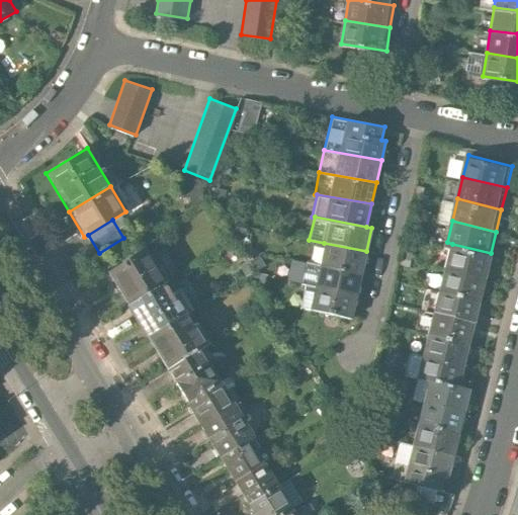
[(362,273),(366,251),(324,243),(319,264),(362,273)]
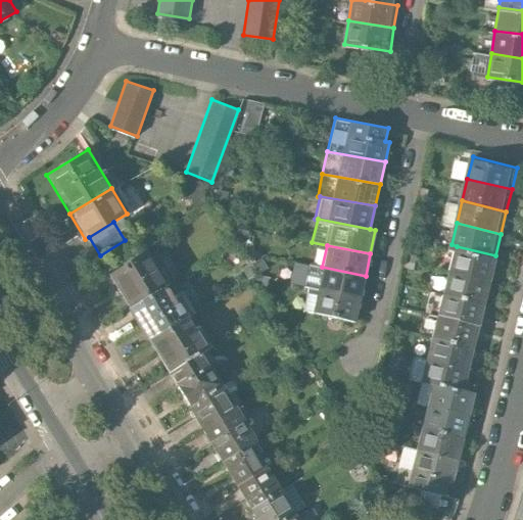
[(496,279),(503,256),(495,255),(457,246),(450,268),(496,279)]
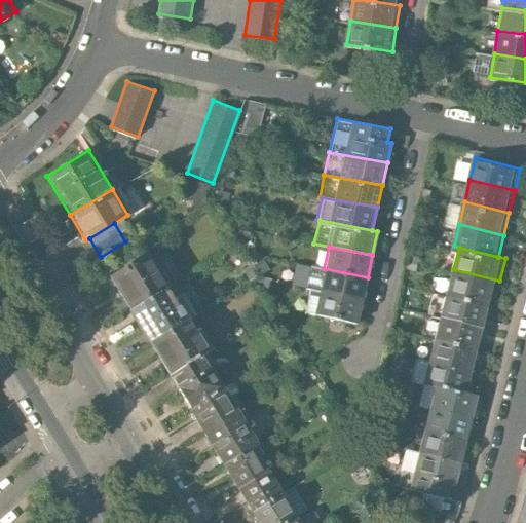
[(109,274),(125,301),(165,276),(149,250),(109,274)]
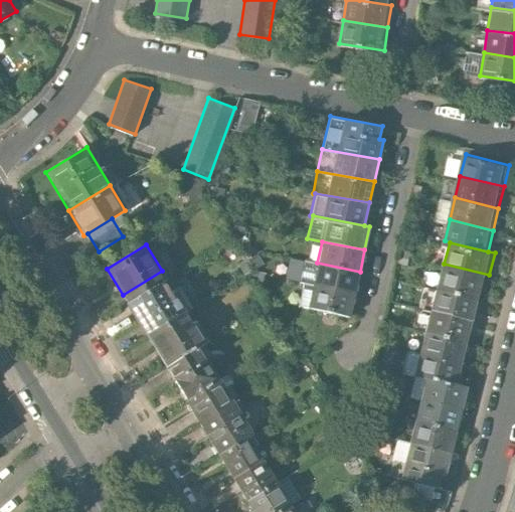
[(355,294),(360,272),(317,263),(305,260),(300,281),(303,282),(355,294)]
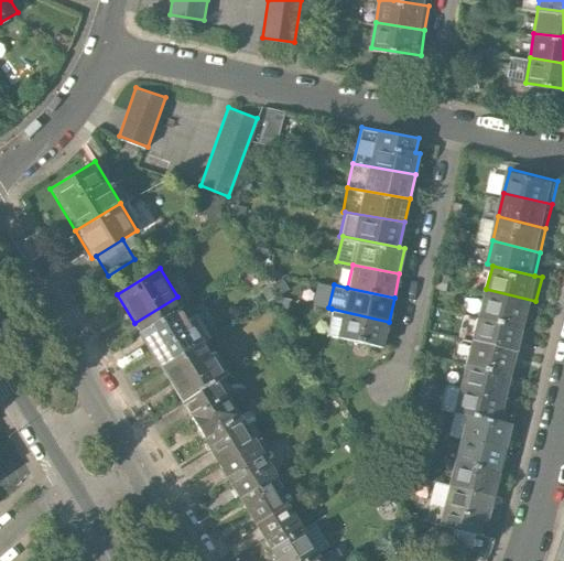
[(530,325),(535,301),(486,289),(480,313),(530,325)]
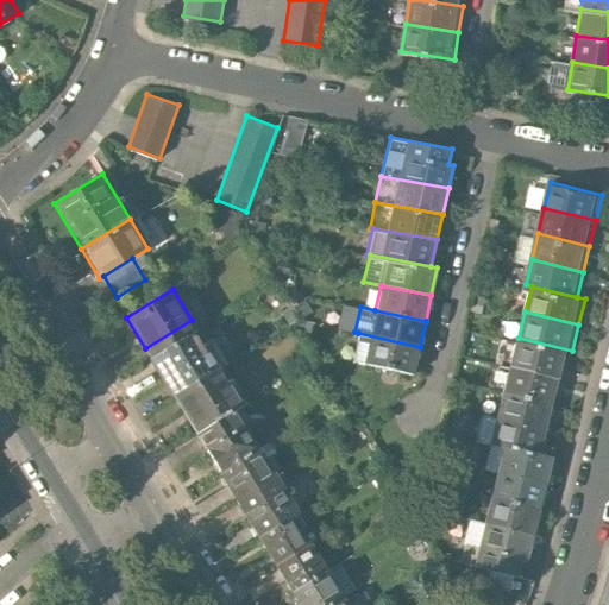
[(145,348),(164,379),(211,351),(192,320),(145,348)]
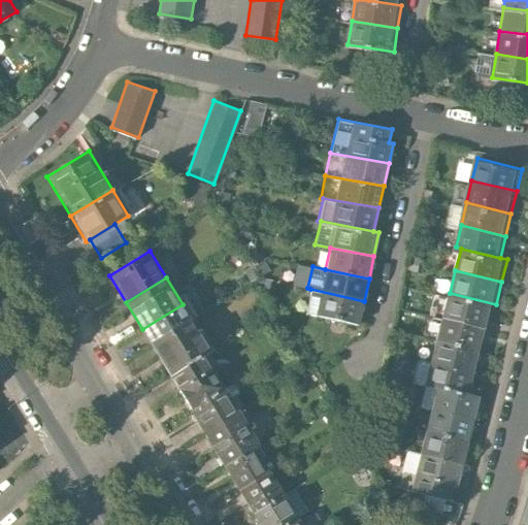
[(359,324),(364,301),(310,289),(307,313),(359,324)]
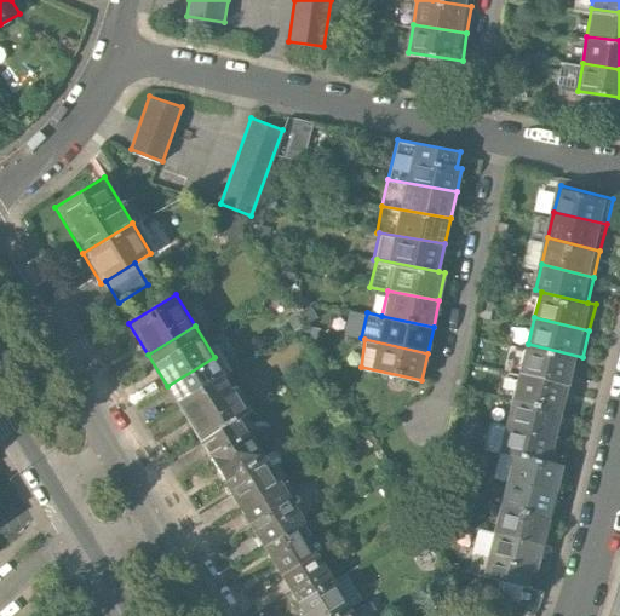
[(577,383),(583,357),(528,344),(522,369),(577,383)]
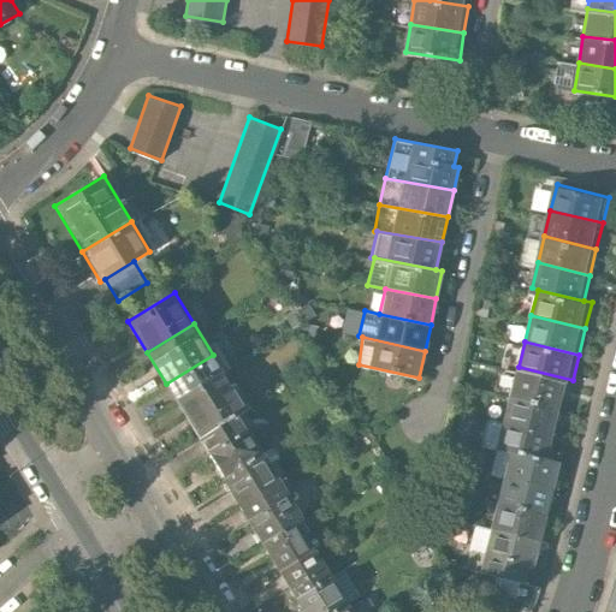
[(166,384),(185,415),(232,386),(213,355),(166,384)]
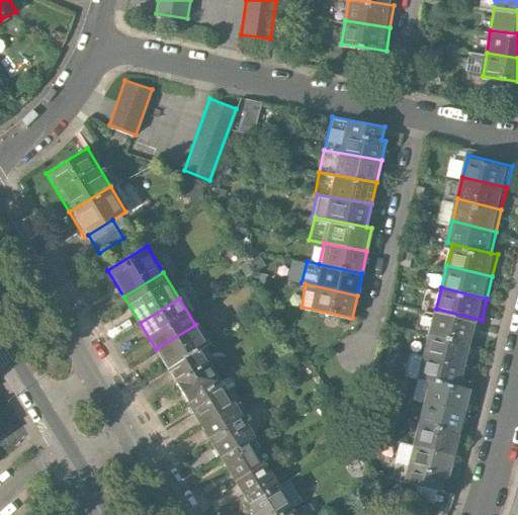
[(476,342),(482,320),(436,309),(430,331),(476,342)]
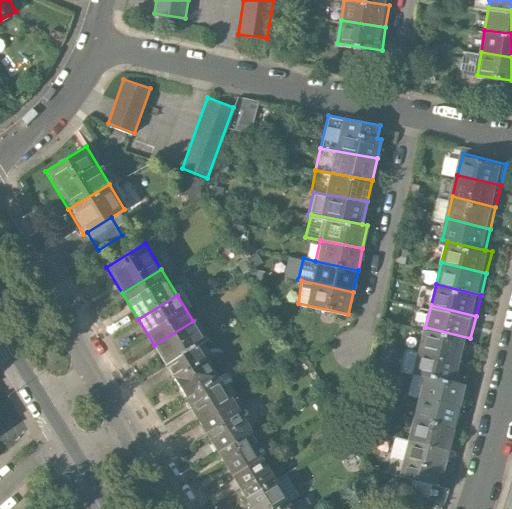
[(154,345),(170,371),(209,348),(193,321),(154,345)]
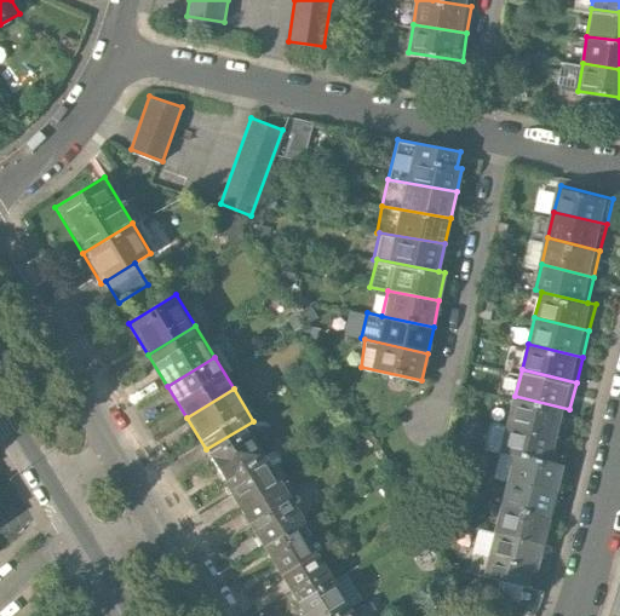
[(563,435),(569,409),(515,396),(509,422),(563,435)]
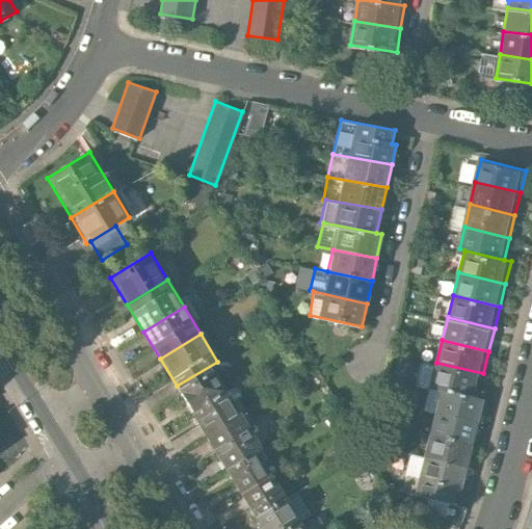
[(177,386),(193,413),(234,389),(217,362),(177,386)]
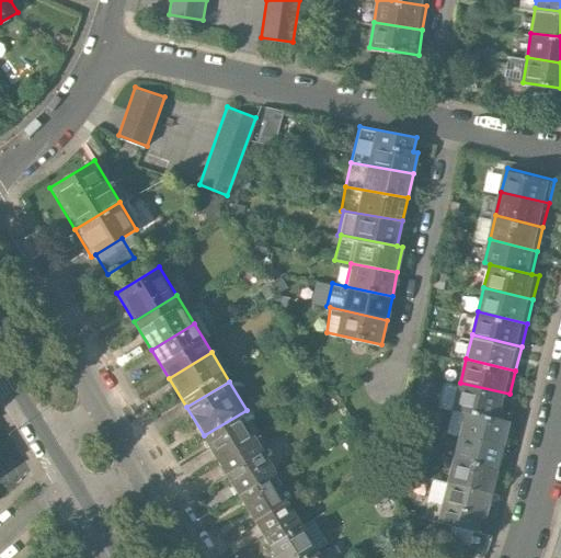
[(504,418),(510,394),(460,383),(455,407),(468,410),(504,418)]
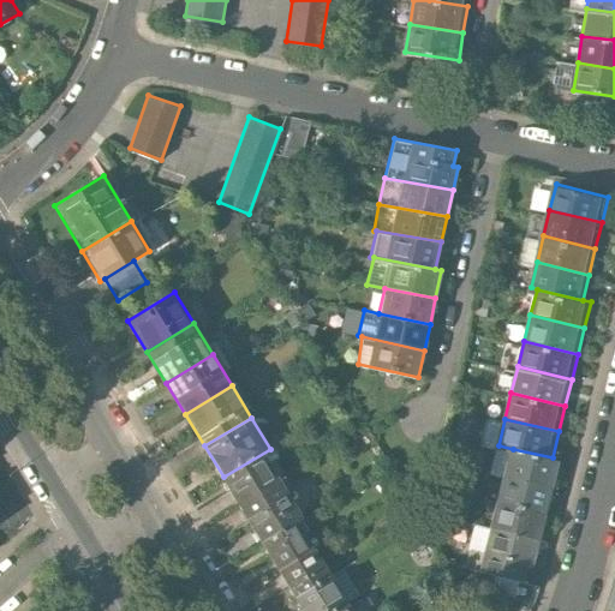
[(224,477),(243,508),(290,480),(270,449),(224,477)]
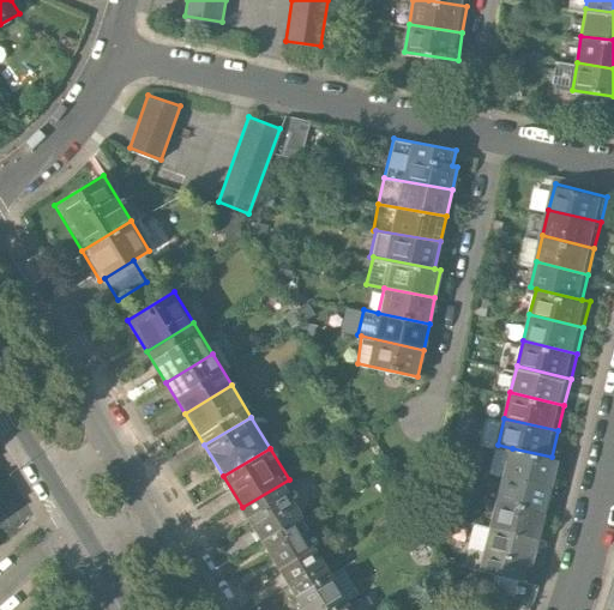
[(559,491),(566,460),(552,457),(512,448),(505,481),(559,491)]
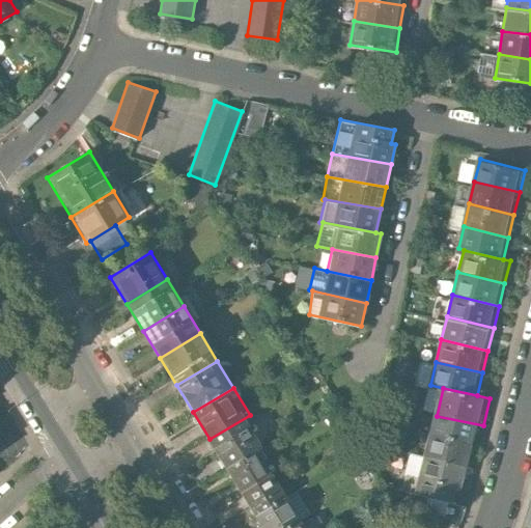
[(210,439),(226,467),(267,442),(250,415),(210,439)]
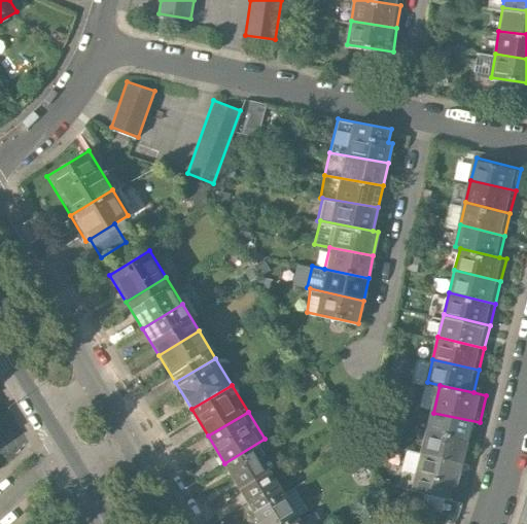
[(473,450),(480,422),(433,413),(428,440),(473,450)]
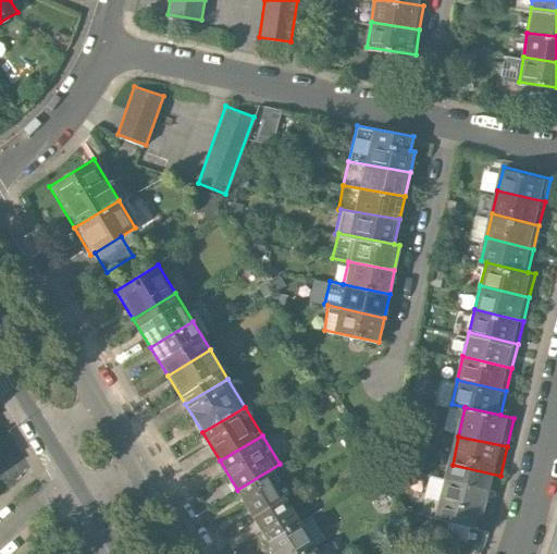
[(237,490),(255,518),(297,492),(280,464),(237,490)]
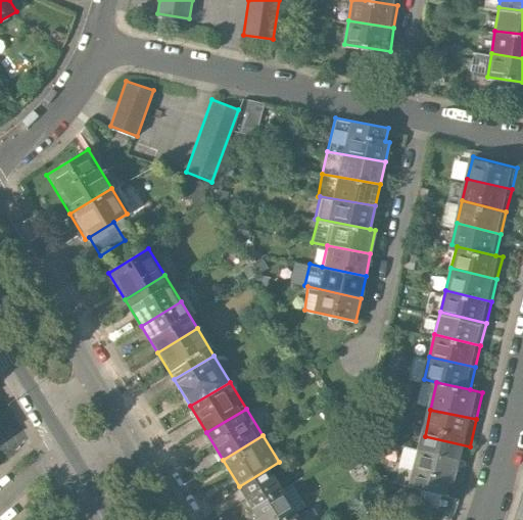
[(464,473),(470,446),(425,436),(419,463),(464,473)]
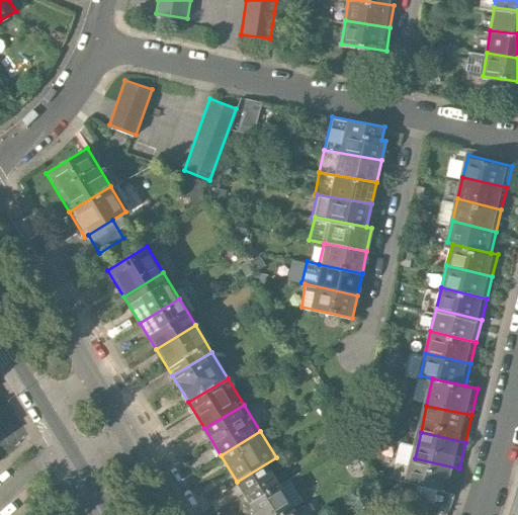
[(237,482),(253,508),(292,484),(276,457),(237,482)]
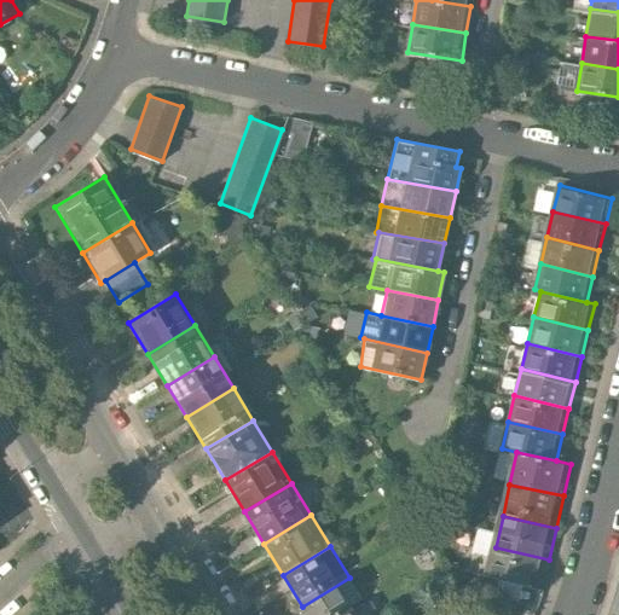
[(543,591),(549,560),(496,547),(489,579),(543,591)]
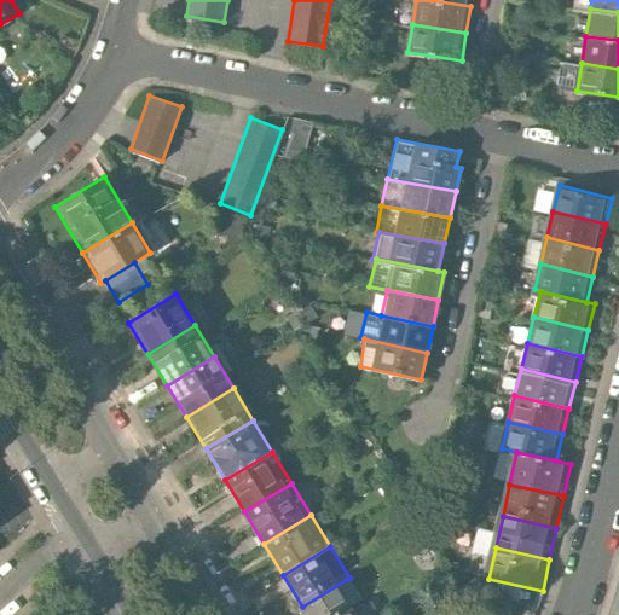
[(302,607),(307,614),(359,614),(369,609),(350,578),(302,607)]
